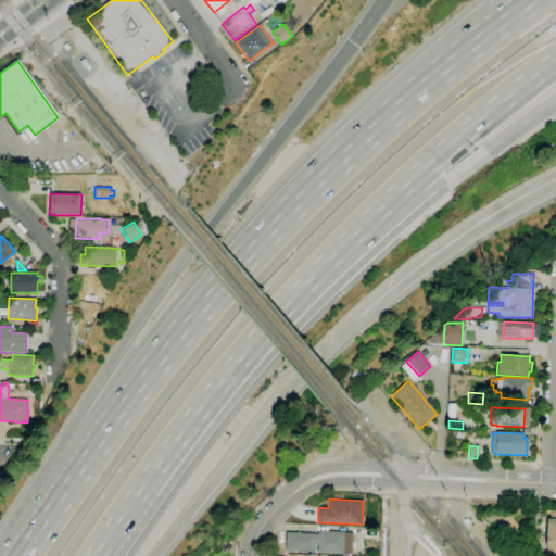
[(555,555),(554,555),(546,555),(547,546),(545,546),(546,519),(550,519),(550,510),(555,510),(555,555)]
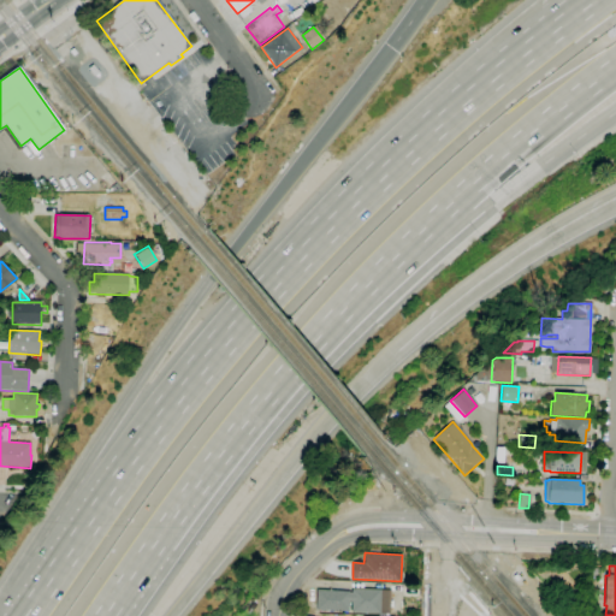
[(390,615),(351,612),(351,602),(349,602),(348,611),(317,610),(317,591),(350,591),(350,592),(353,592),(353,588),(381,590),(391,590),(390,602),(394,602),(392,610),(390,610),(390,615)]
